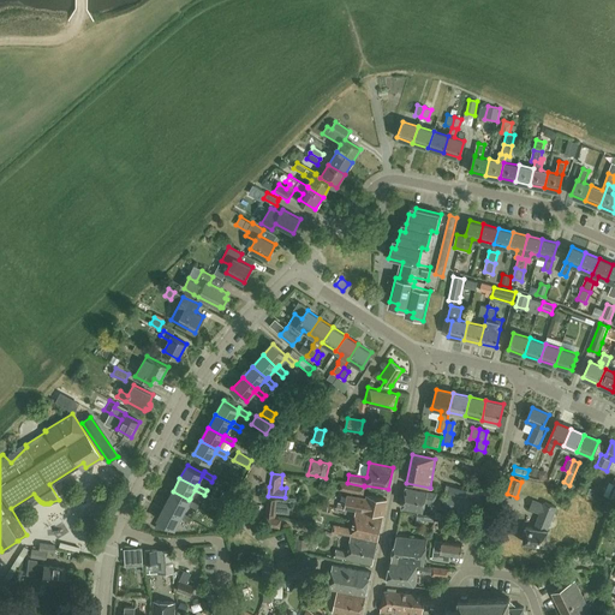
[(363,494),(364,487),(347,483),(346,490),(363,494)]
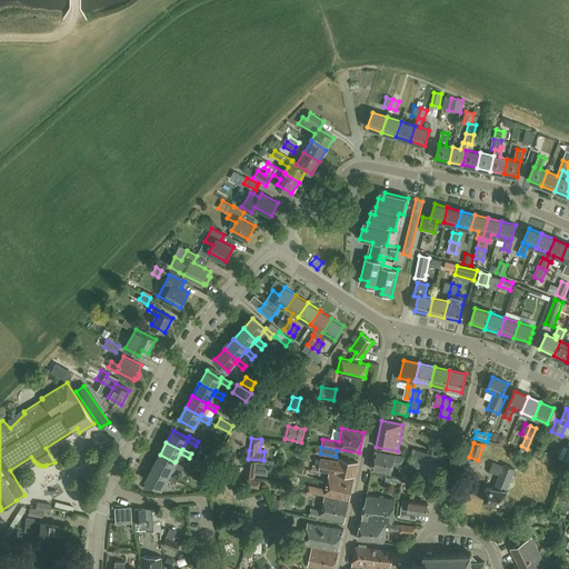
[(559,457),(568,460),(568,457),(568,448),(563,447),(559,457)]
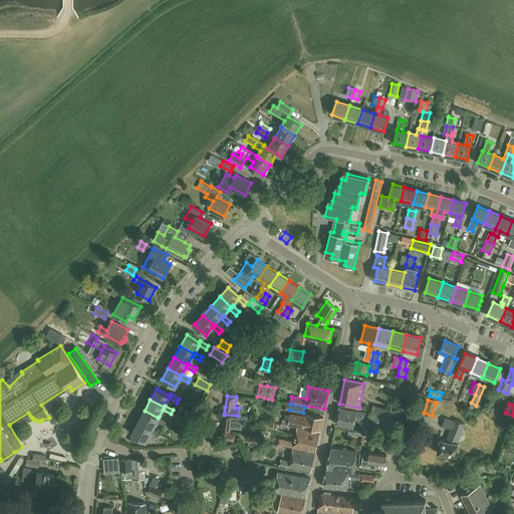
[(364,412),(339,407),(335,424),(353,428),(355,419),(362,420),(364,412)]
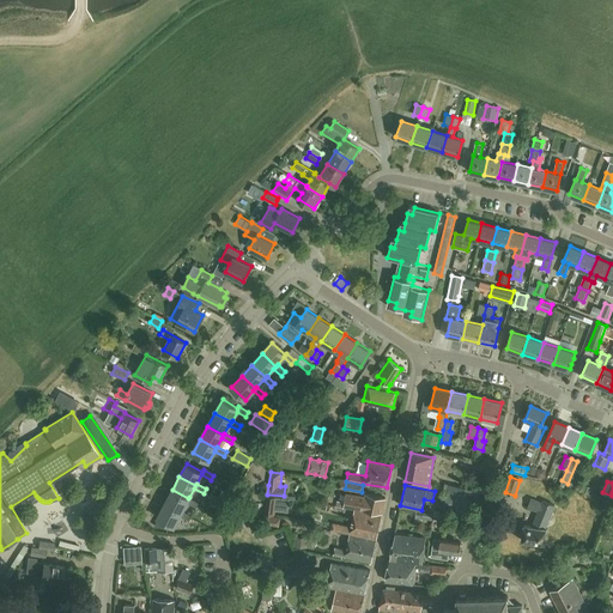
[(454,493),(480,499),(481,492),(456,486),(454,493)]
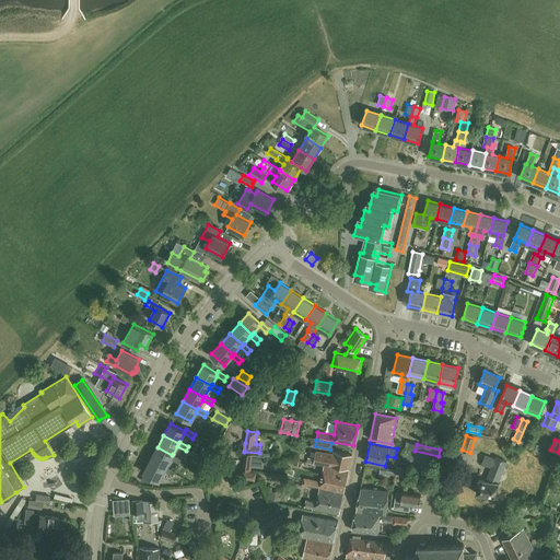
[(165,468),(166,466),(171,458),(179,463),(182,458),(173,454),(172,455),(158,447),(151,459),(165,468)]
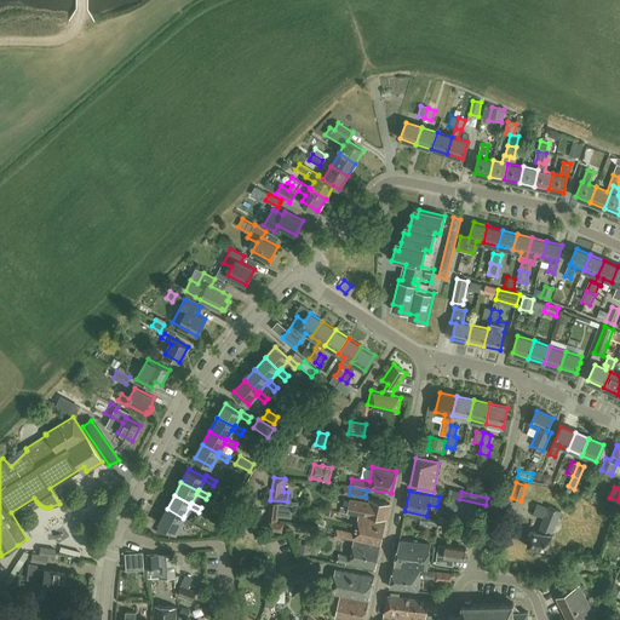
[(368,501),(349,499),(348,507),(342,506),(340,512),(348,514),(348,512),(385,518),(386,518),(389,504),(369,499),(368,499),(368,501)]
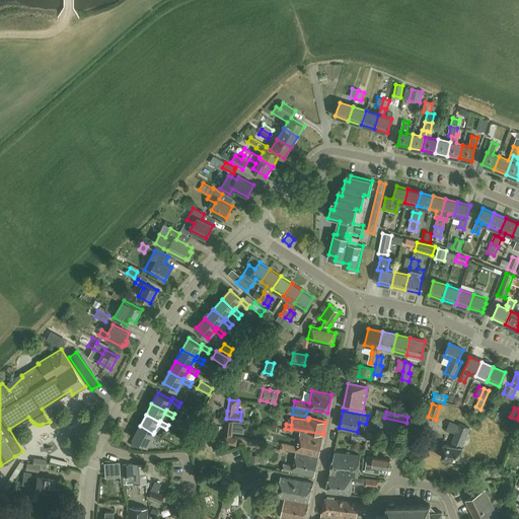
[(395,434),(398,423),(383,419),(380,430),(395,434)]
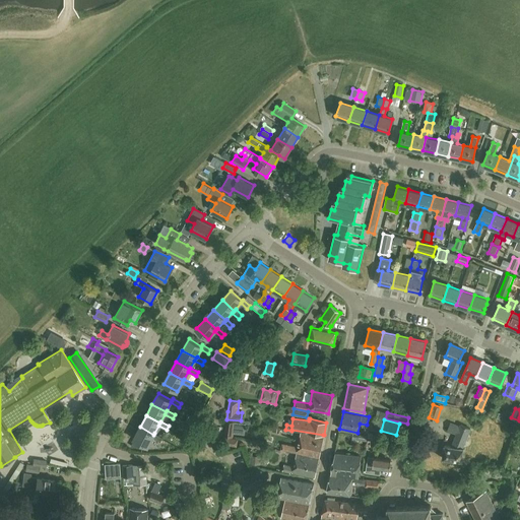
[(238,423),(226,420),(224,436),(233,437),(233,433),(237,433),(238,423)]
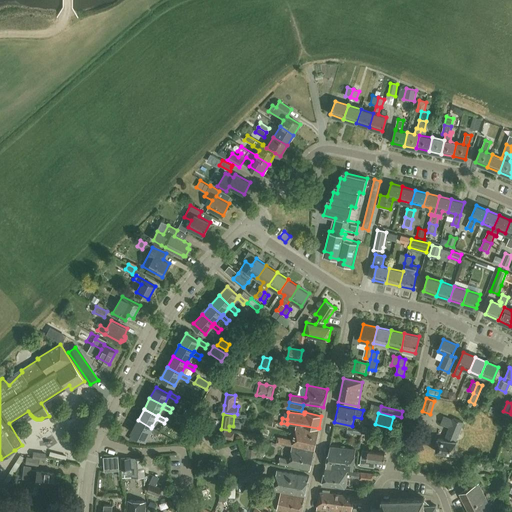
[(264,426),(268,419),(261,416),(257,423),(264,426)]
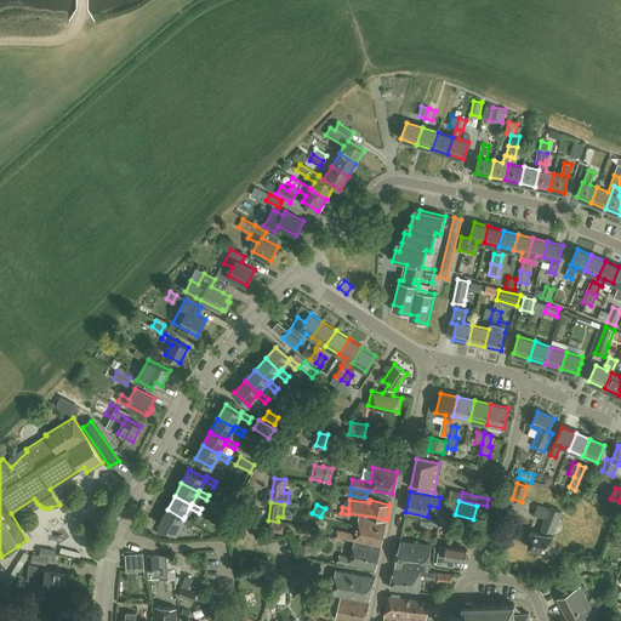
[(529,545),(537,546),(537,548),(552,550),(553,535),(552,535),(562,512),(550,507),(548,510),(539,506),(535,513),(546,518),(540,533),(530,533),(529,545)]
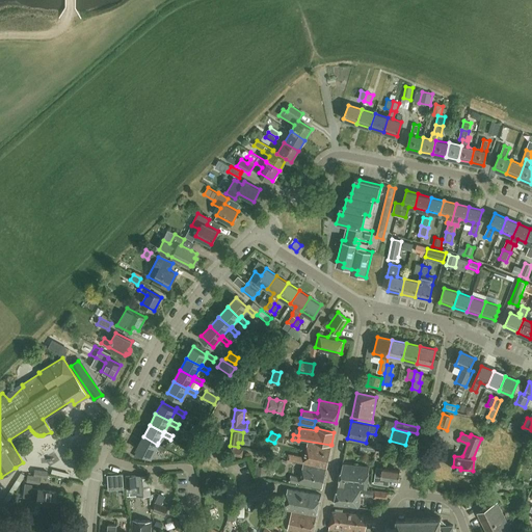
[(148,460),(151,456),(156,447),(164,451),(166,447),(158,443),(157,445),(143,436),(137,449),(138,449),(134,456),(148,460)]
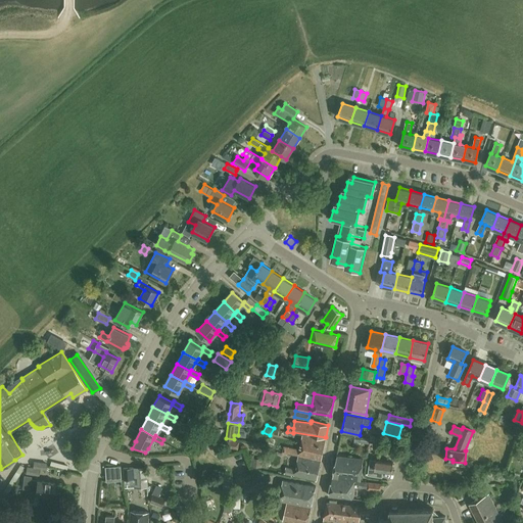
[(297,455),(321,460),(325,440),(301,435),(297,455)]
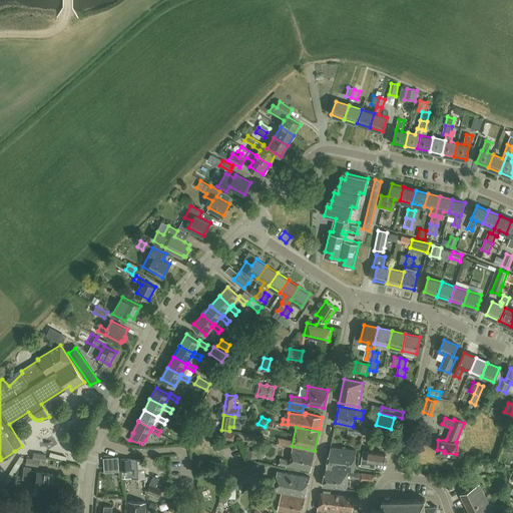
[(219,439),(233,441),(234,433),(220,431),(219,439)]
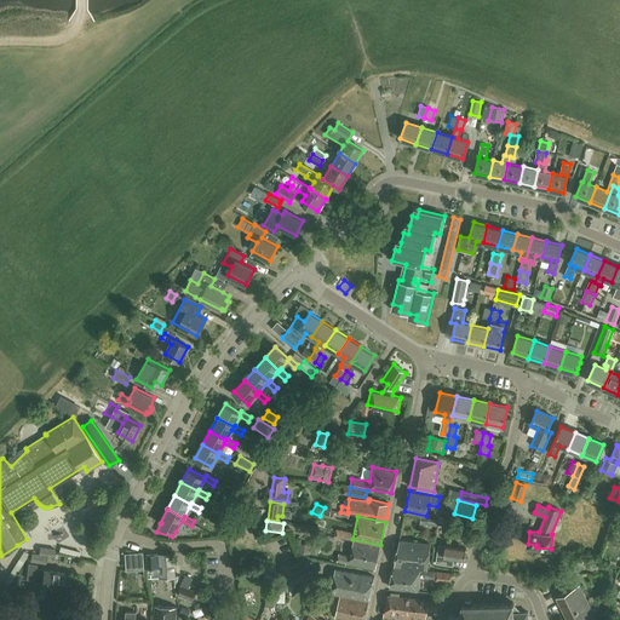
[(431,543),(400,539),(394,564),(428,568),(431,543)]
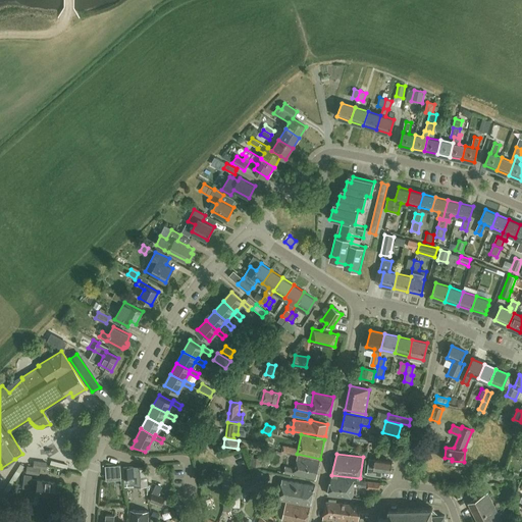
[(316,479),(320,460),(297,455),(294,468),(284,466),(283,473),(316,479)]
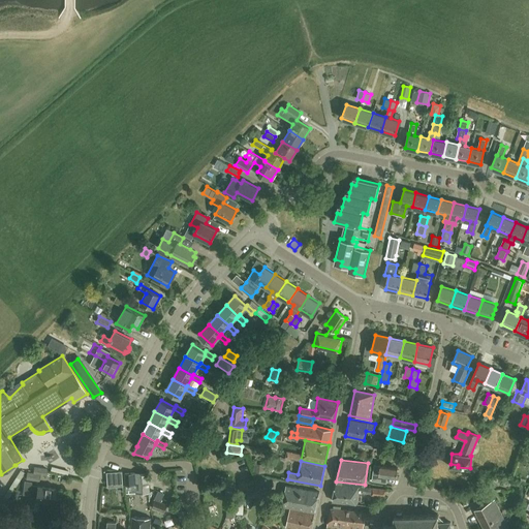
[(387,475),(397,476),(398,468),(380,466),(374,465),(372,480),(386,483),(387,475)]
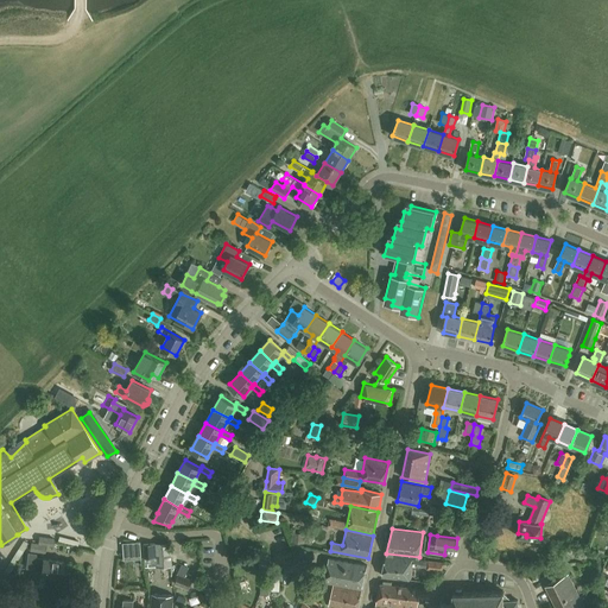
[(170,543),(170,542),(163,542),(156,543),(143,543),(143,544),(144,557),(145,557),(157,556),(157,567),(171,565),(170,543)]
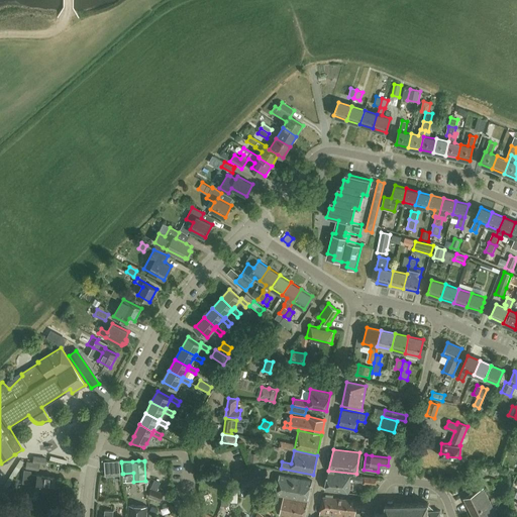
[(52,491),(54,477),(29,474),(30,471),(23,470),(22,481),(28,481),(27,488),(52,491)]
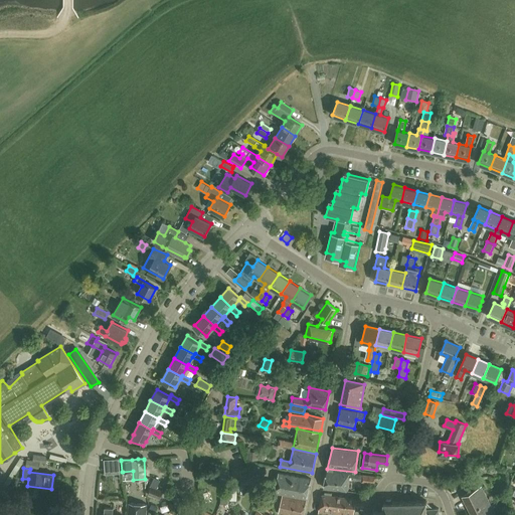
[(327,471),(324,487),(347,490),(349,478),(350,474),(348,473),(327,471)]
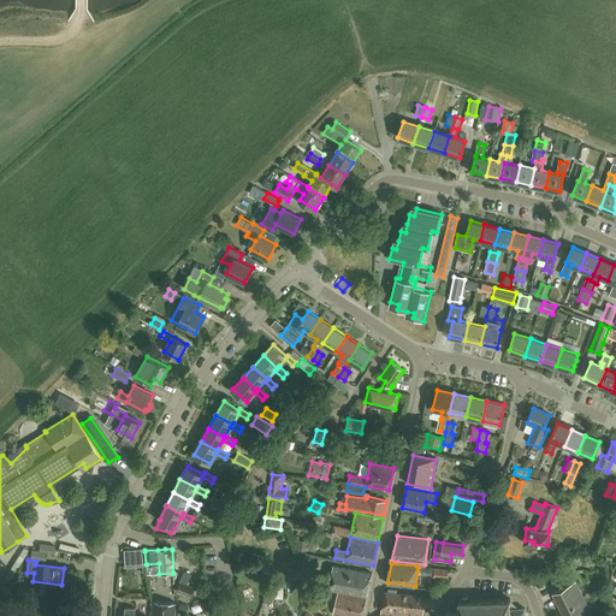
[(329,588),(344,591),(366,596),(371,573),(333,566),(329,588)]
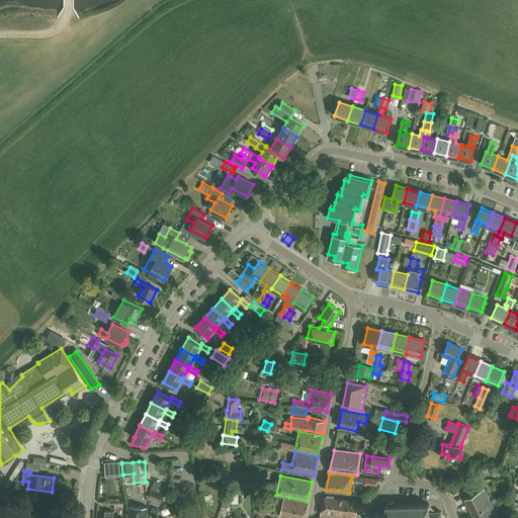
[(352,477),(351,481),(359,482),(363,483),(363,484),(376,486),(377,479),(350,476),(352,477)]
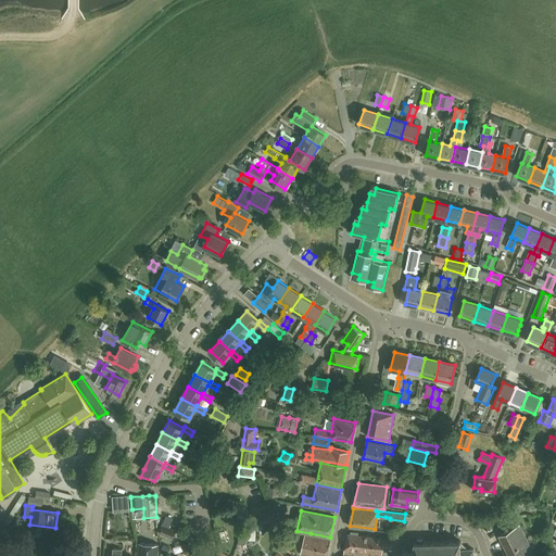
[(261,522),(280,521),(280,513),(261,514),(261,522)]
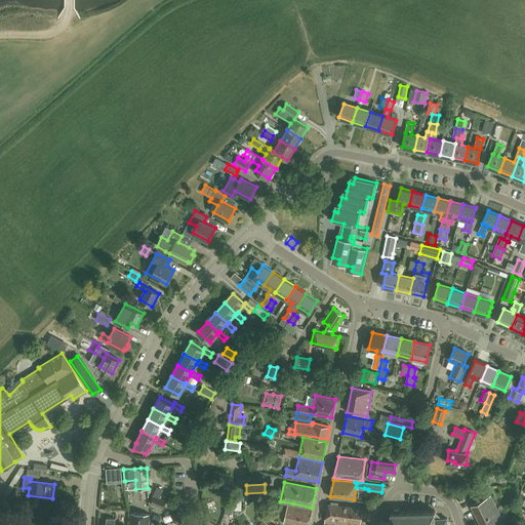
[(165,500),(154,495),(151,503),(162,509),(165,500)]
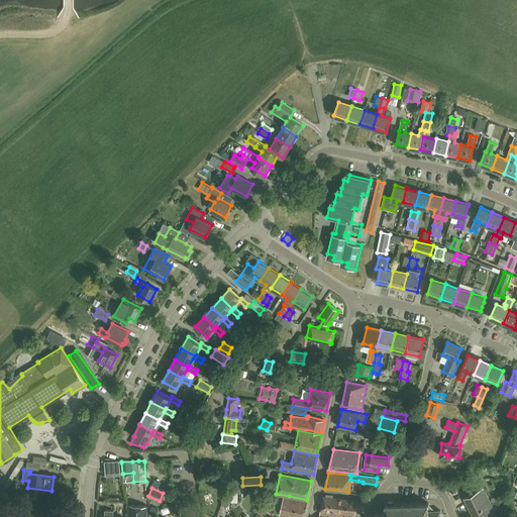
[(473,516),(498,516),(484,489),(463,498),(470,510),(473,516)]
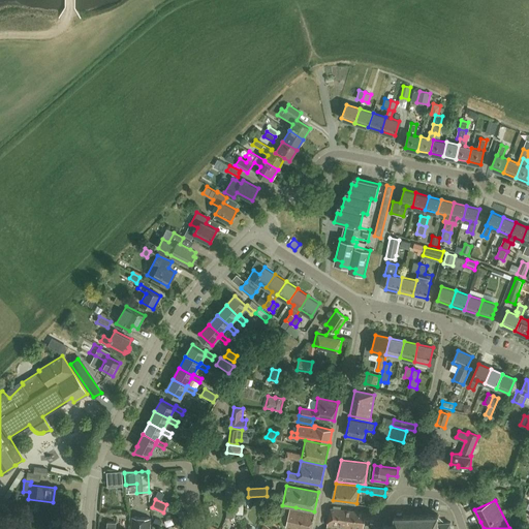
[(349,518),(351,510),(331,507),(327,526),(346,528),(348,518),(349,518)]
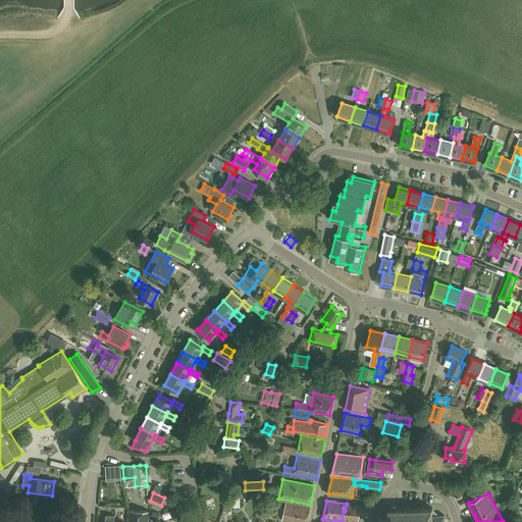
[(306,521),(310,507),(286,502),(282,520),(286,521),(306,521)]
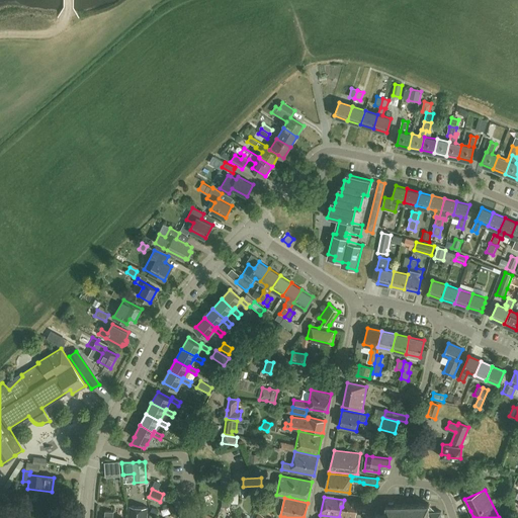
[(368,503),(344,500),(342,507),(341,507),(339,517),(340,517),(355,517),(356,508),(366,509),(368,503)]
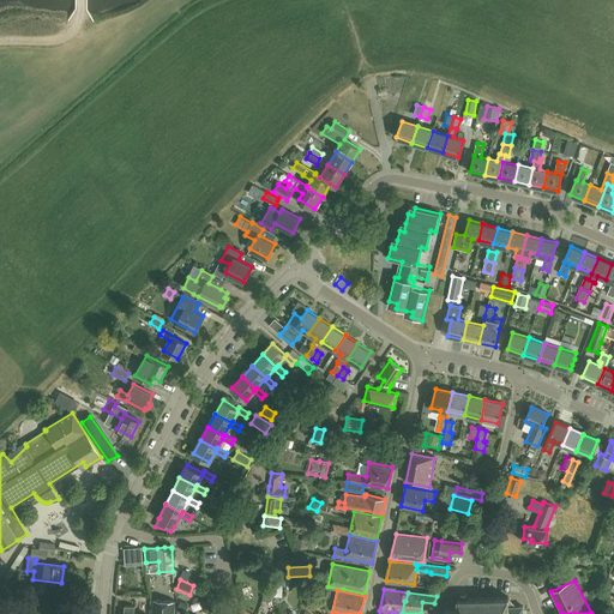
[(467,599),(467,595),(461,595),(461,599),(459,599),(458,599),(458,600),(457,600),(457,601),(458,601),(458,608),(457,608),(457,609),(446,609),(445,613),(523,613),(523,606),(521,606),(519,606),(517,607),(509,600),(510,600),(510,597),(509,597),(509,596),(506,596),(506,597),(499,599),(499,597),(497,597),(497,599),(488,599),(488,597),(487,597),(487,599),(479,599),(479,597),(477,597),(477,599),(469,599),(469,597),(468,597),(468,599),(467,599)]
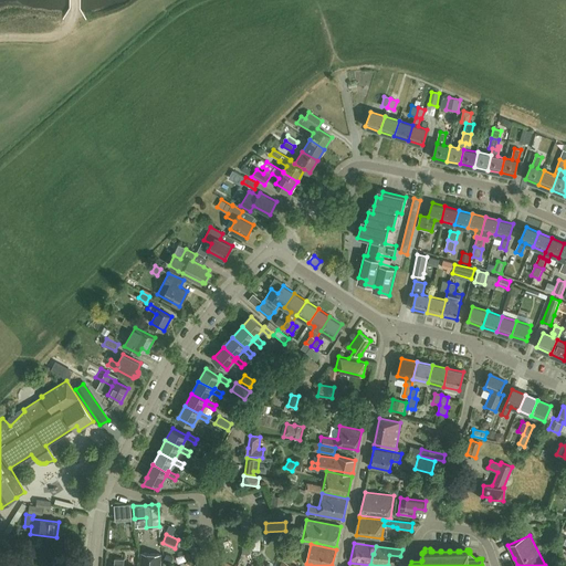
[(140,565),(159,565),(160,554),(142,553),(140,565)]
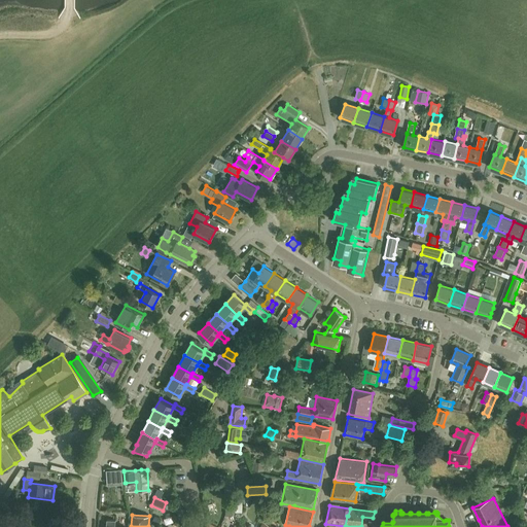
[(175,516),(168,518),(170,524),(177,523),(175,516)]
